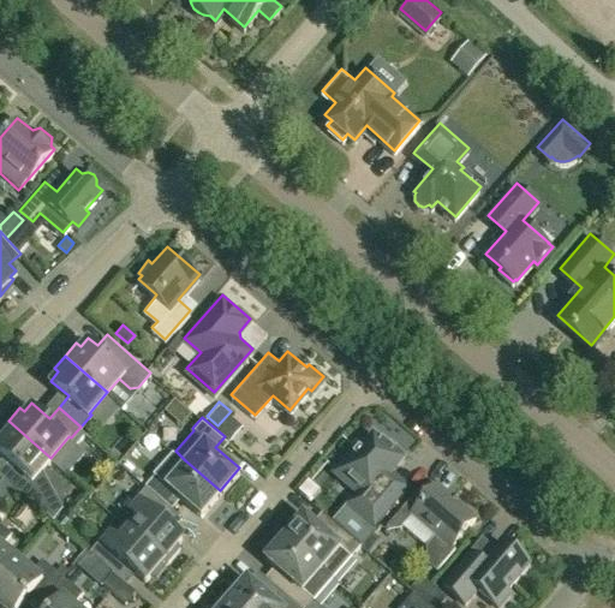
[(41,469),(51,458),(9,421),(0,430),(0,435),(1,437),(0,439),(0,451),(4,454),(0,457),(0,470),(4,474),(16,484),(41,506),(54,492),(41,469)]
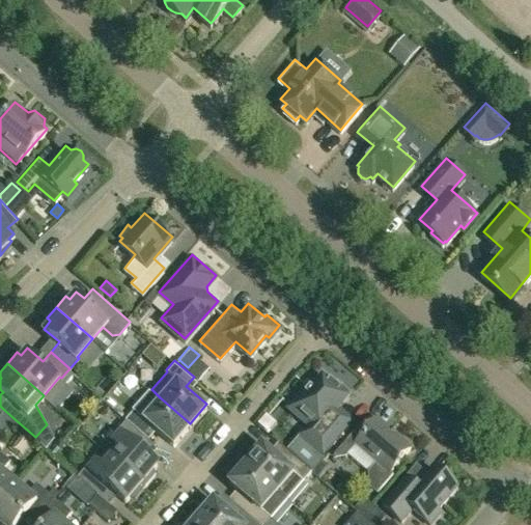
[(302,388),(296,394),(287,405),(308,422),(301,432),(323,450),(352,417),(337,405),(350,391),(337,380),(335,383),(323,371),(305,391),(302,388)]
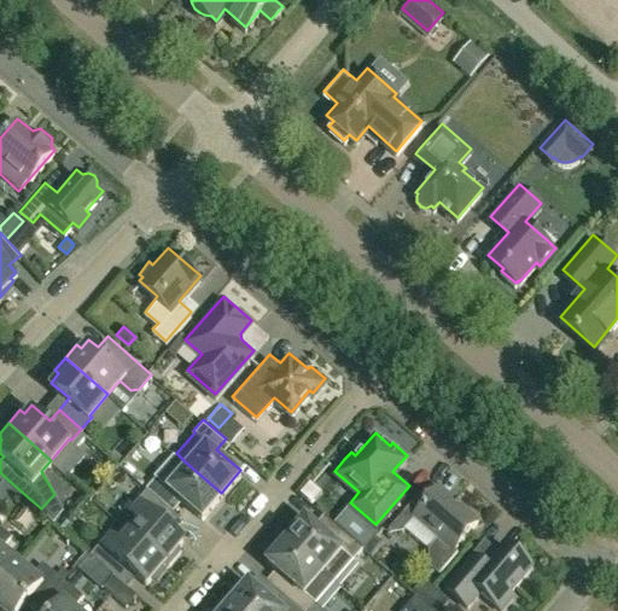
[(202,515),(221,493),(186,463),(175,476),(163,465),(146,484),(147,486),(146,486),(169,505),(178,494),(202,515)]
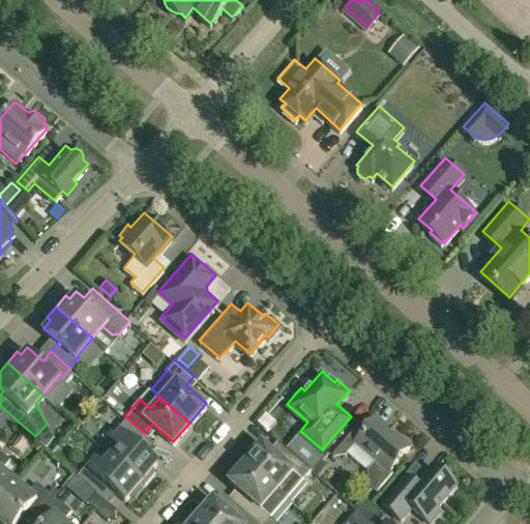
[(370,421),(362,415),(343,439),(350,445),(355,439),(377,459),(369,468),(370,481),(377,488),(392,470),(389,467),(410,443),(377,414),(370,421)]
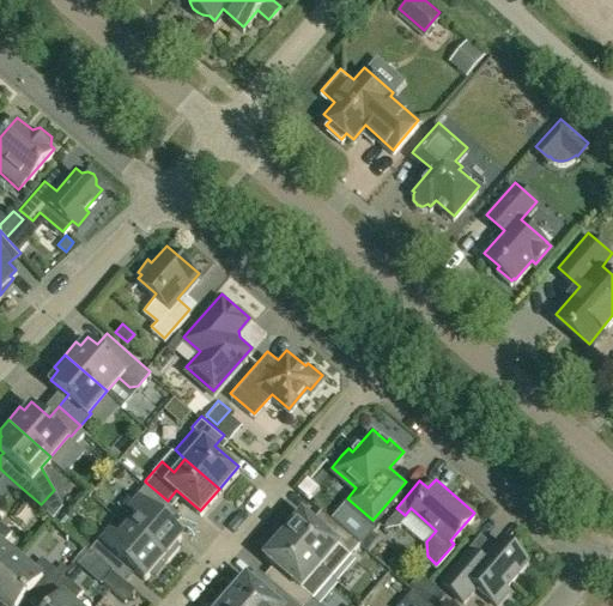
[(121,517),(168,557),(180,543),(177,537),(182,532),(161,513),(169,502),(168,501),(145,482),(135,492),(140,496),(131,505),(121,517)]
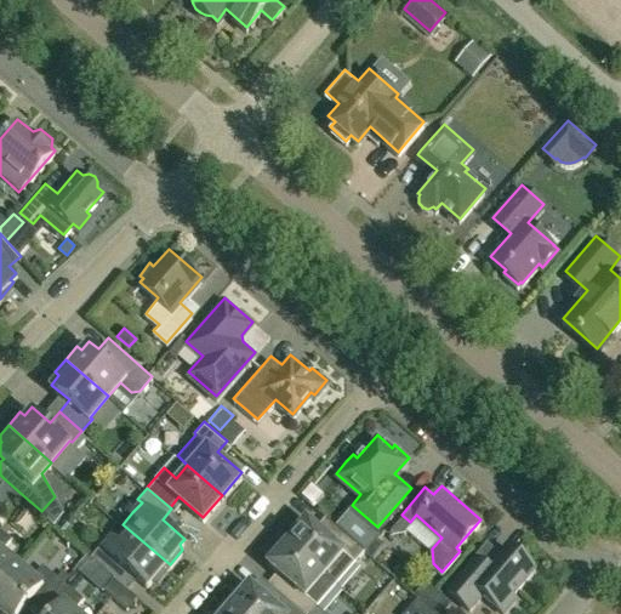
[(336,580),(347,567),(364,547),(340,526),(330,536),(307,516),(306,518),(303,517),(302,517),(300,517),(298,517),(297,517),(295,518),(294,519),(292,521),(292,523),(292,524),(292,527),(292,528),(292,529),(294,530),(295,530),(288,539),(336,580)]
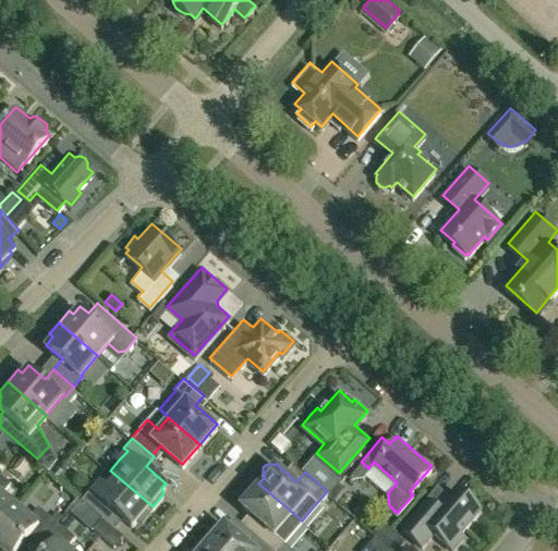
[(102,515),(111,505),(132,523),(136,518),(142,519),(153,506),(110,470),(94,489),(91,487),(81,497),(102,515)]
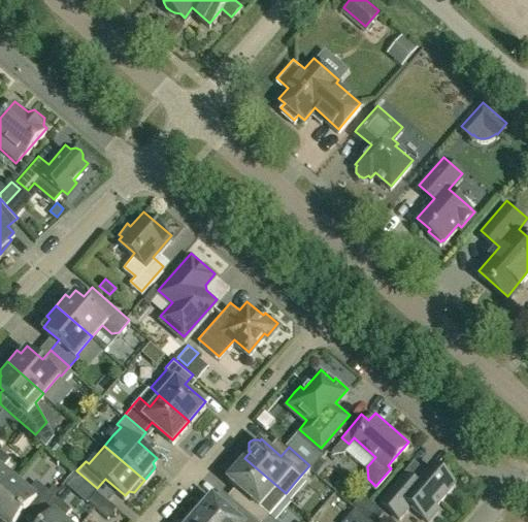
[(311,446),(302,457),(308,462),(318,451),(311,446)]
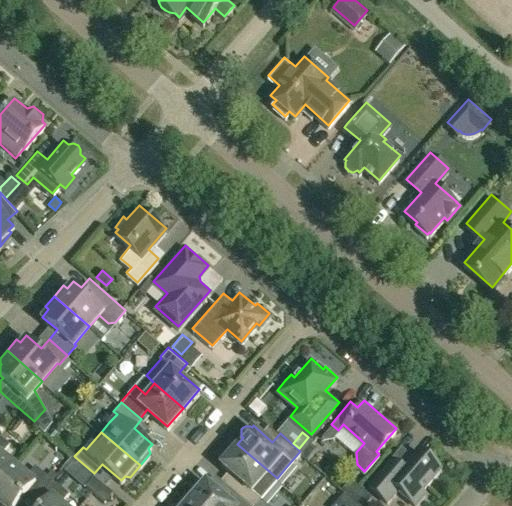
[(9,441),(0,433),(0,478),(15,461),(2,450),(9,441)]
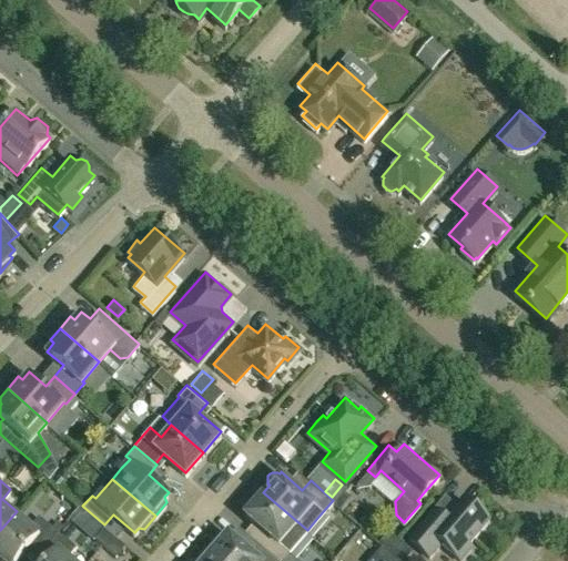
[(346,488),(335,500),(341,505),(352,492),(346,488)]
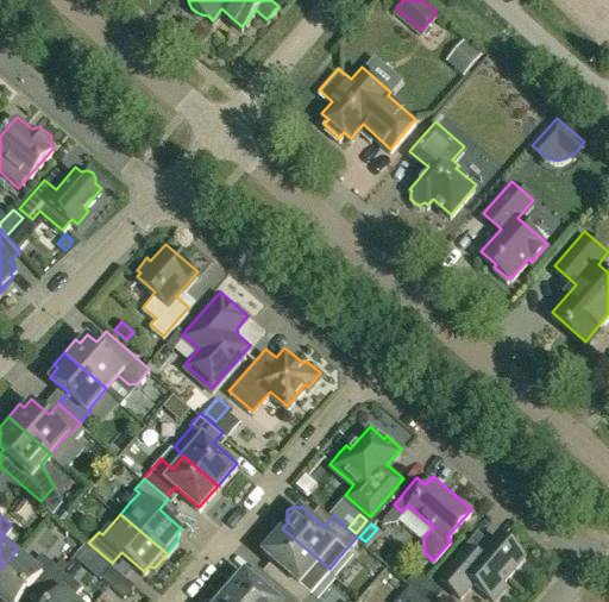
[(301,601),(330,569),(282,528),(276,535),(275,534),(274,534),(271,533),(269,534),(267,535),(265,535),(264,538),(264,539),(263,540),(263,543),(263,544),(264,546),(265,547),(263,550),(287,569),(277,579),(301,601)]
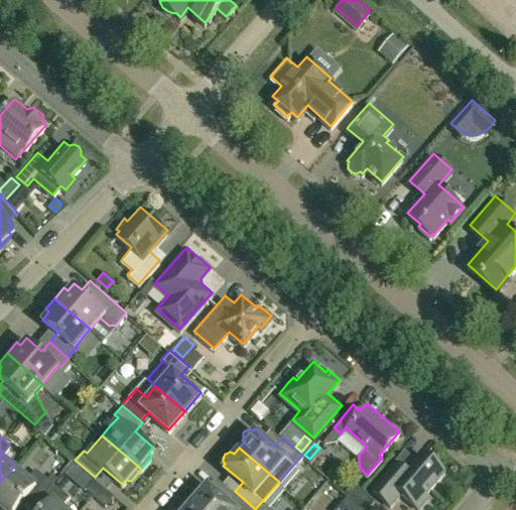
[(372,488),(390,503),(401,491),(418,506),(429,494),(426,492),(444,470),(421,451),(407,467),(403,467),(395,461),(372,488)]
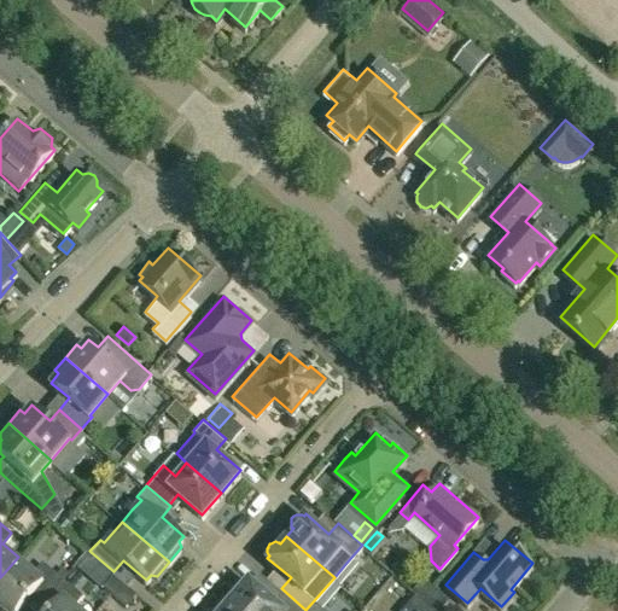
[(39,604),(63,575),(42,558),(33,570),(18,557),(0,577),(0,607),(4,610),(15,610),(28,595),(39,604)]
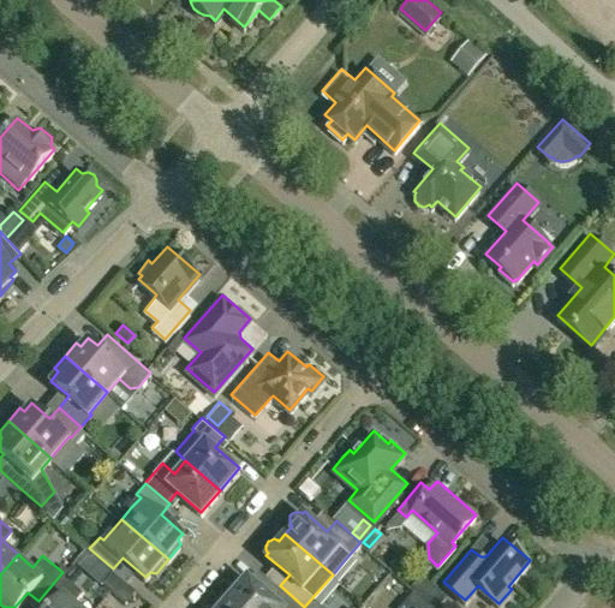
[(113,568),(103,579),(126,600),(136,588),(123,558),(113,568)]
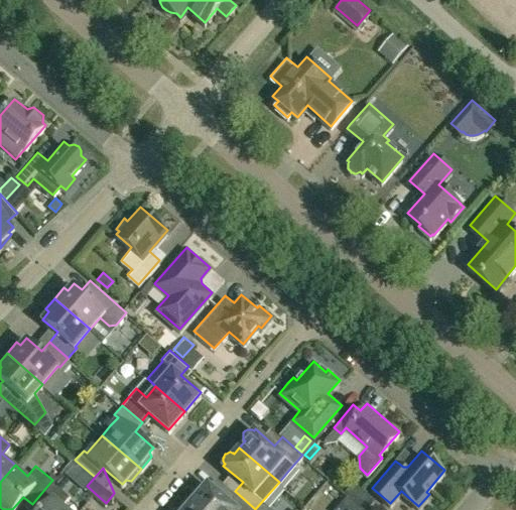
[(354,497),(363,486),(354,478),(345,489),(354,497)]
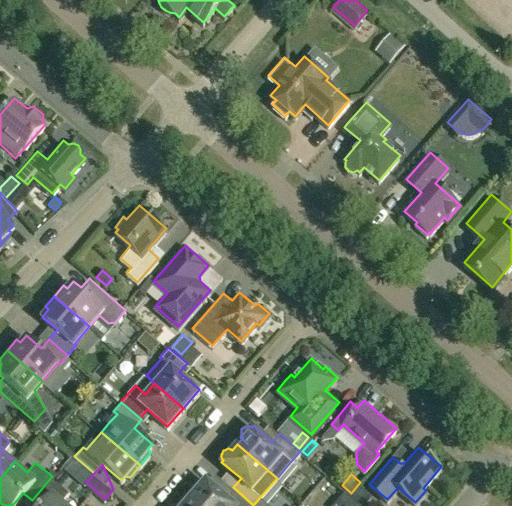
[(69,505),(61,499),(69,490),(52,476),(32,500),(38,505),(69,505)]
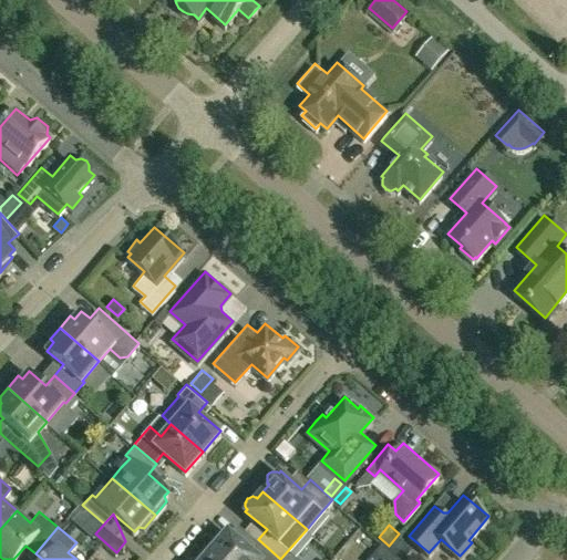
[(278,559),(280,559),(258,539),(248,530),(239,540),(228,531),(218,542),(217,541),(215,540),(214,540),(212,541),(210,541),(209,542),(205,547),(220,559),(278,559)]
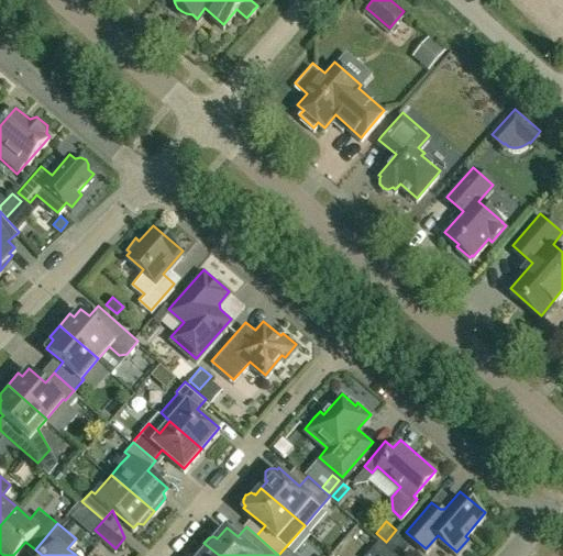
[(386,542),(399,554),(409,542),(396,530),(386,542)]
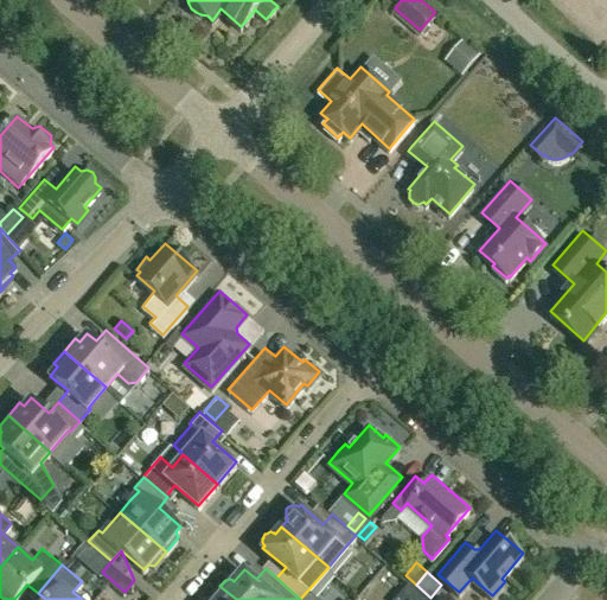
[(432,599),(409,580),(393,599),(394,599),(432,599)]
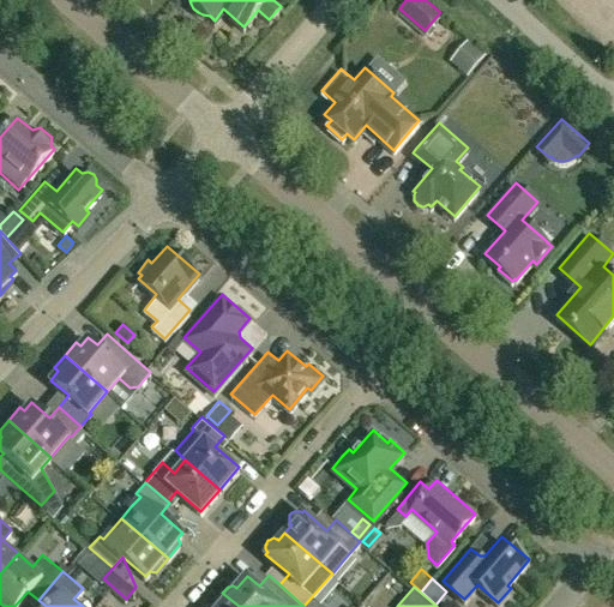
[(239,606),(222,593),(218,598),(217,599),(217,600),(217,601),(217,602),(217,605),(218,606),(220,606),(239,606)]
